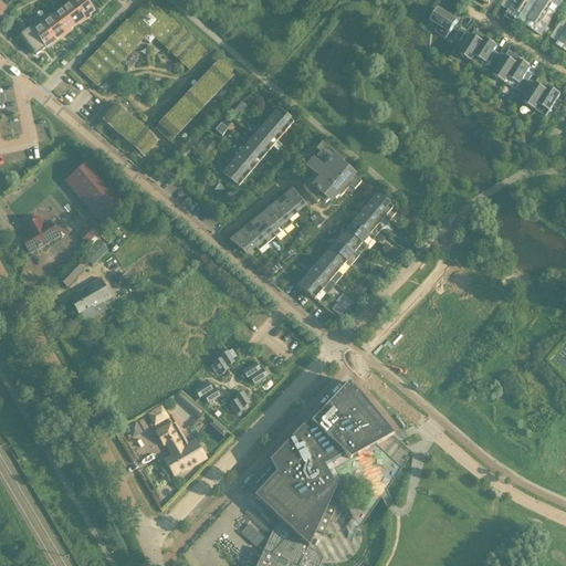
[(84,0),(74,0),(71,3),(84,20),(94,12),(93,12),(90,7),(85,1),(84,0)]
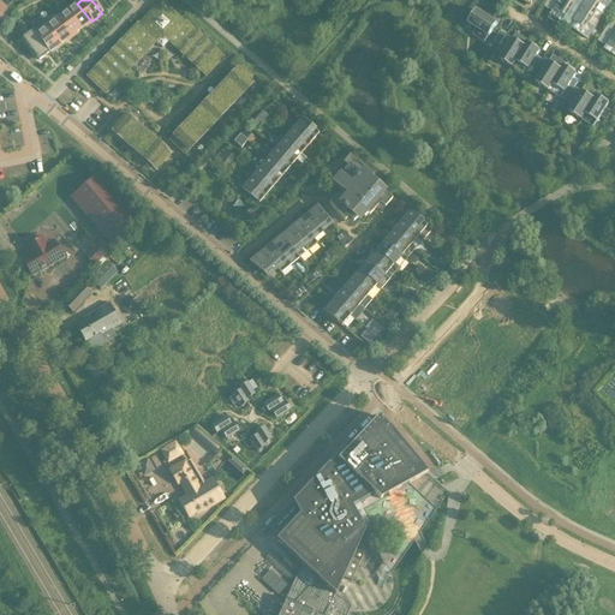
[(548,0),(544,7),(551,12),(559,0),(548,0)]
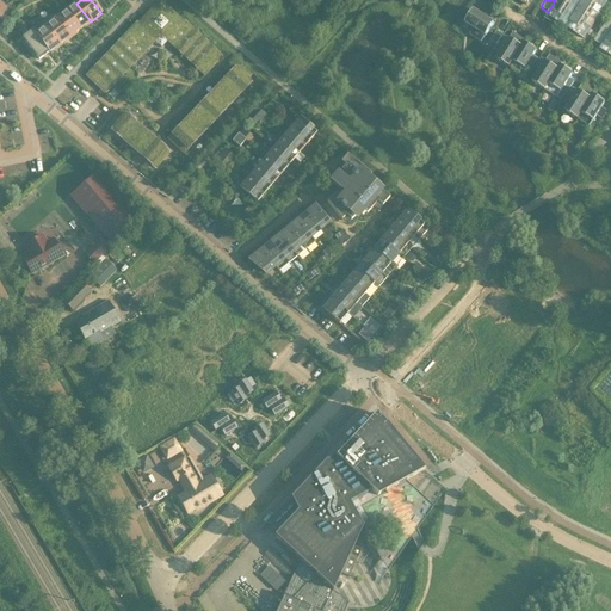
[(555,0),(548,12),(544,18),(555,25),(557,22),(565,28),(566,28),(578,10),(582,0),(555,0)]
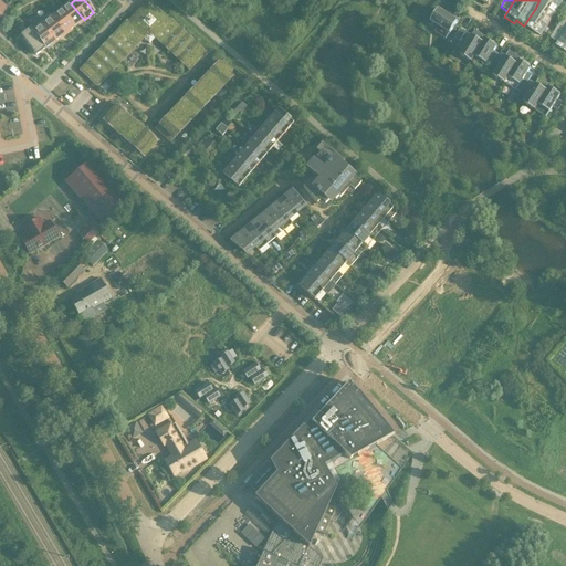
[(540,0),(535,9),(552,20),(563,2),(558,0),(540,0)]
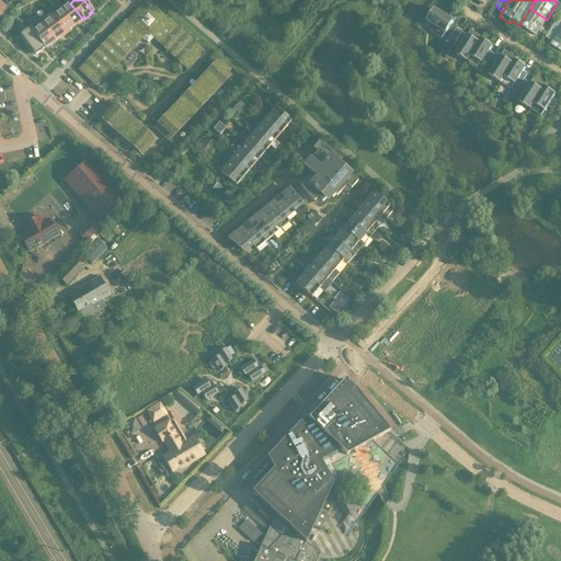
[(70,3),(61,10),(73,26),(83,20),(70,3)]
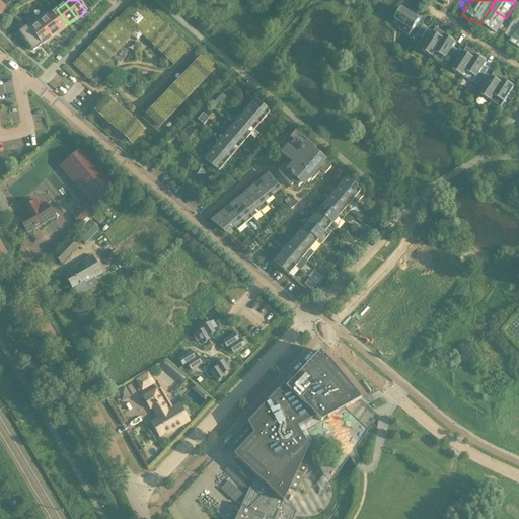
[(117,19),(75,64),(90,79),(132,35),(137,41),(142,35),(173,65),(189,49),(157,18),(156,19),(140,5),(133,5),(118,20),(117,19)]
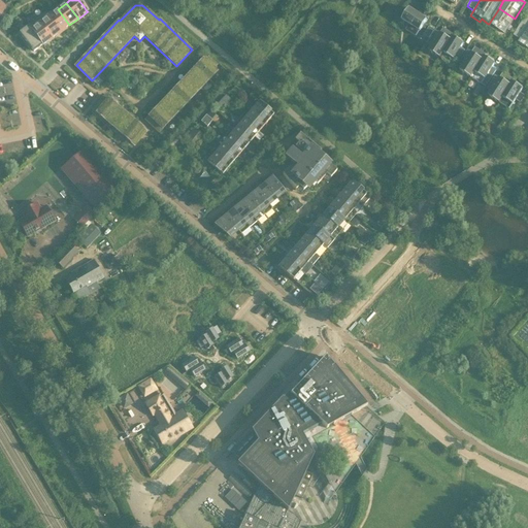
[(515,19),(499,8),(489,24),(488,24),(487,26),(495,32),(497,29),(504,34),(515,19)]
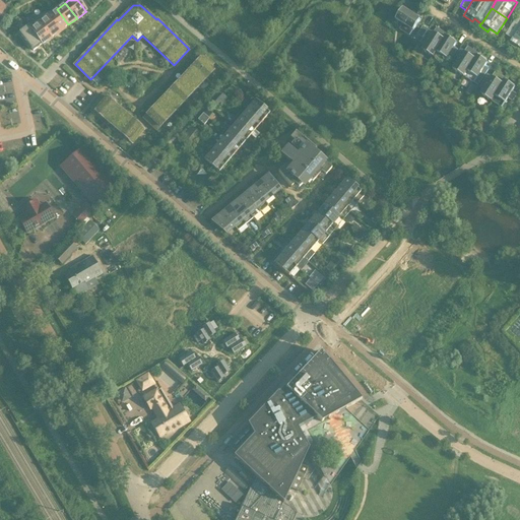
[(57,9),(48,16),(59,31),(68,24),(57,9)]
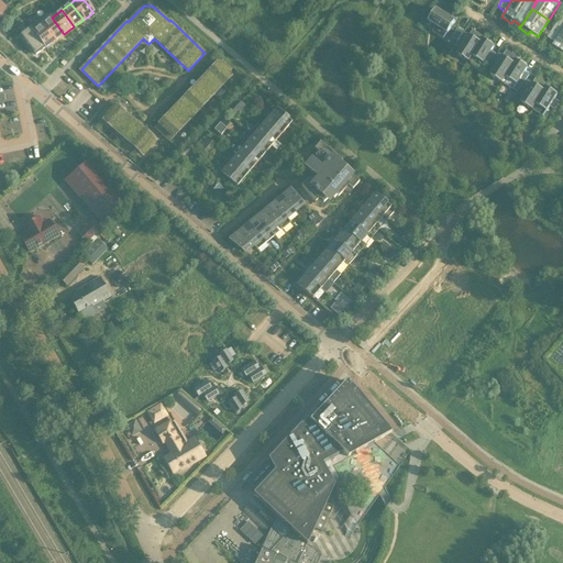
[(429,22),(437,26),(432,33),(443,40),(448,33),(448,34),(455,22),(437,10),(429,22)]
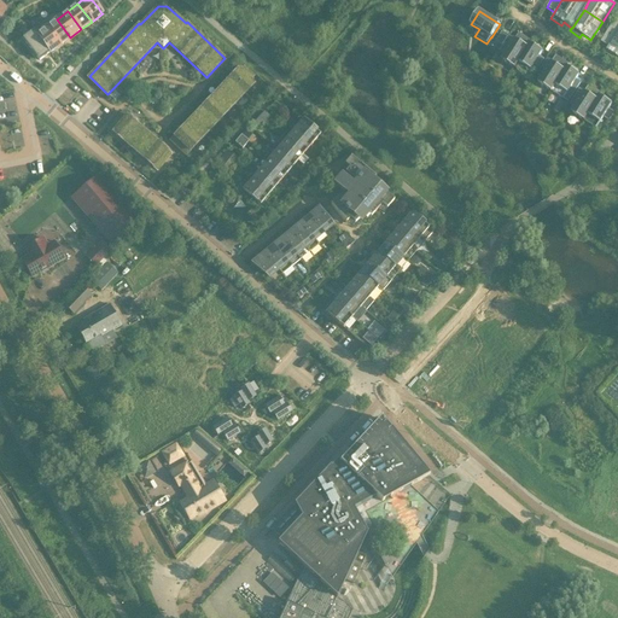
[(617,13),(601,42),(608,47),(605,53),(616,60),(617,57),(617,13)]
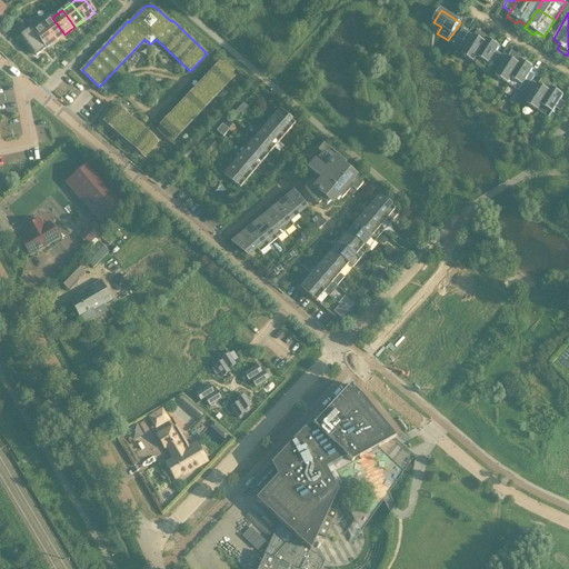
[(52,18),(42,25),(56,41),(65,35),(52,18)]
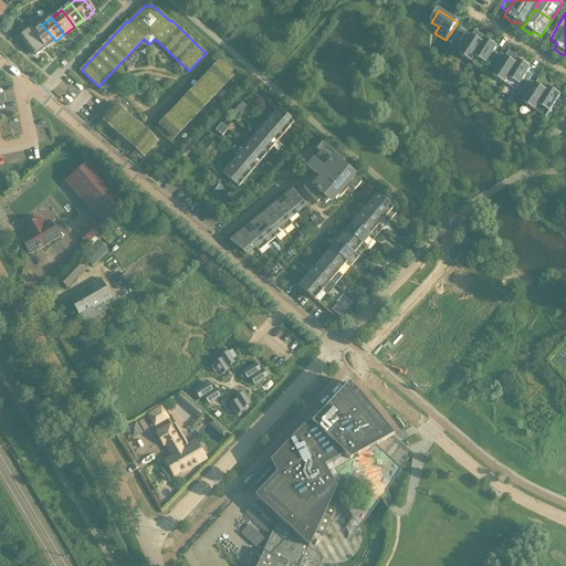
[(33,32),(45,49),(55,41),(42,24),(33,32)]
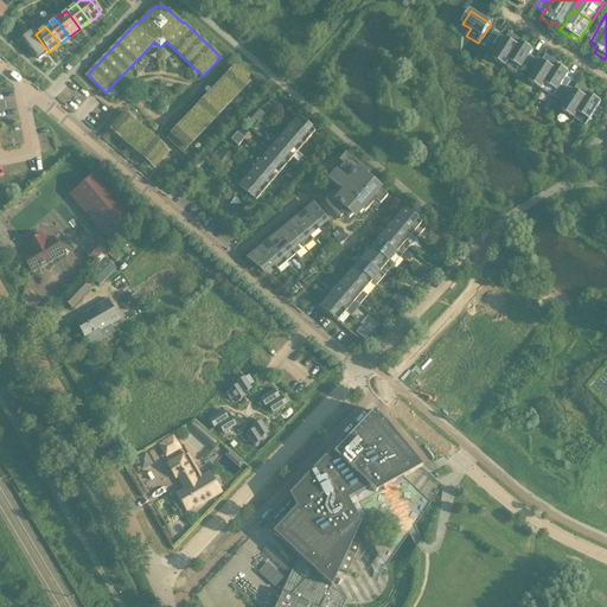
[(36,34),(32,31),(21,39),(38,61),(49,52),(36,34)]
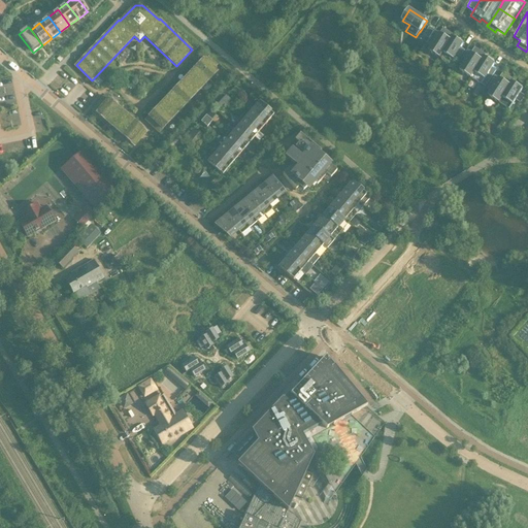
[(429,39),(435,31),(429,27),(424,36),(429,39)]
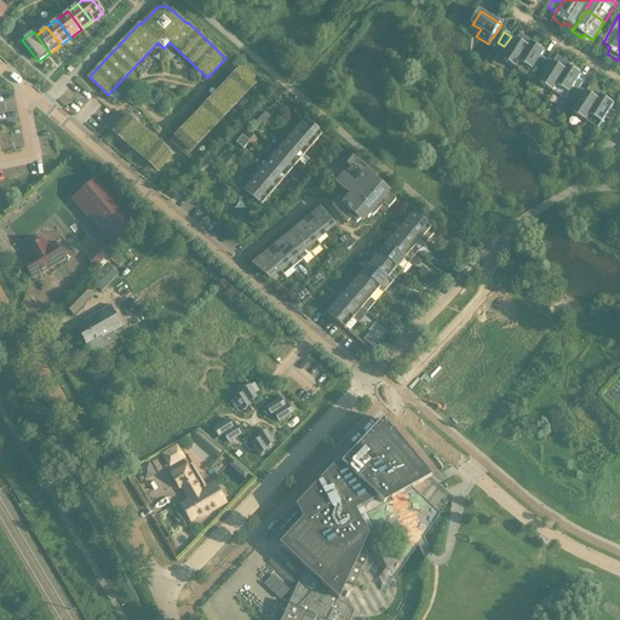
[(511,36),(504,46),(501,51),(507,55),(504,61),(516,68),(529,47),(517,40),(511,36)]
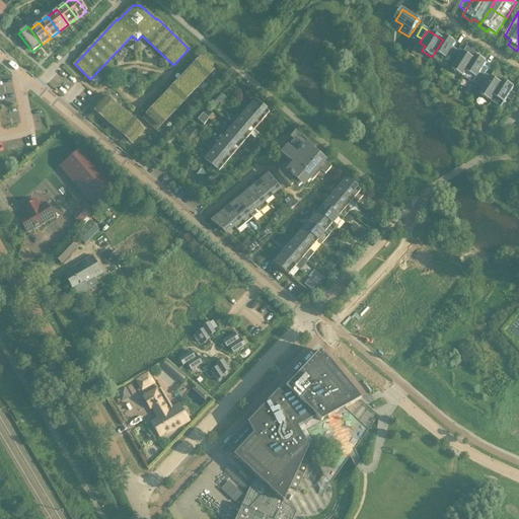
[(445,36),(443,40),(432,57),(442,64),(449,54),(453,56),(457,50),(453,47),(456,43),(445,36)]
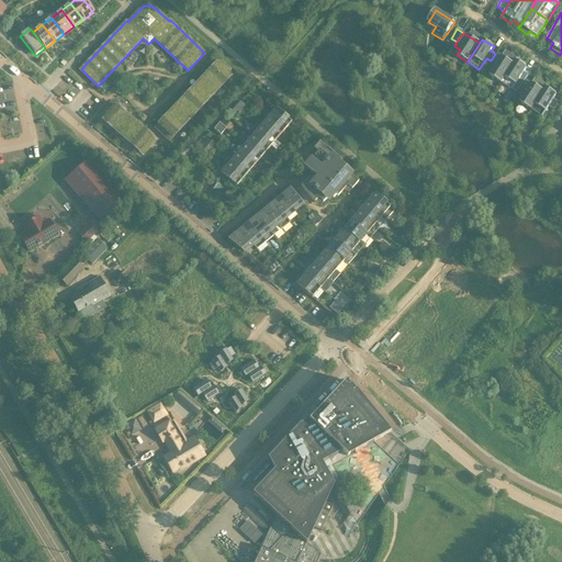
[(502,83),(517,58),(505,52),(503,56),(498,53),(489,68),(493,70),(490,76),(502,83)]
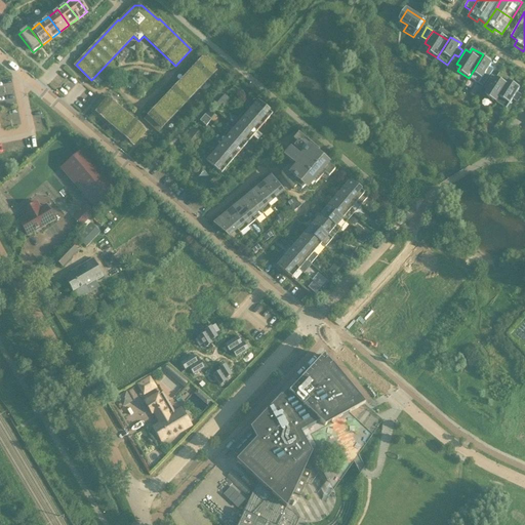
[(483,54),(469,78),(479,84),(483,86),(493,70),(490,67),(492,64),(482,56),(483,55),(483,54)]
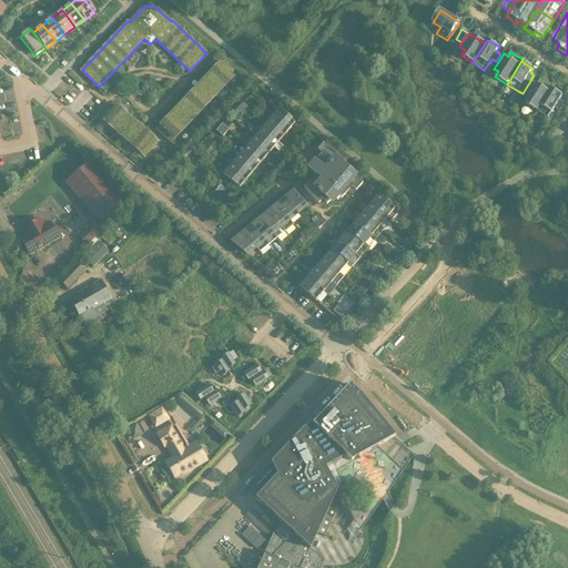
[(219,64),(210,74),(224,88),(233,78),(230,75),(233,72),(224,63),(221,67),(219,64)]
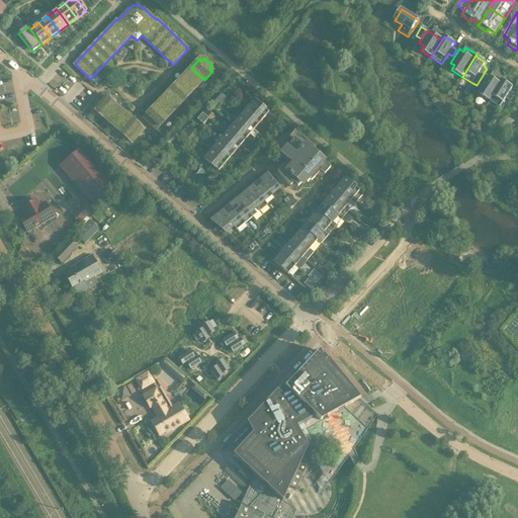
[(191,68),(183,76),(196,88),(204,80),(191,68)]
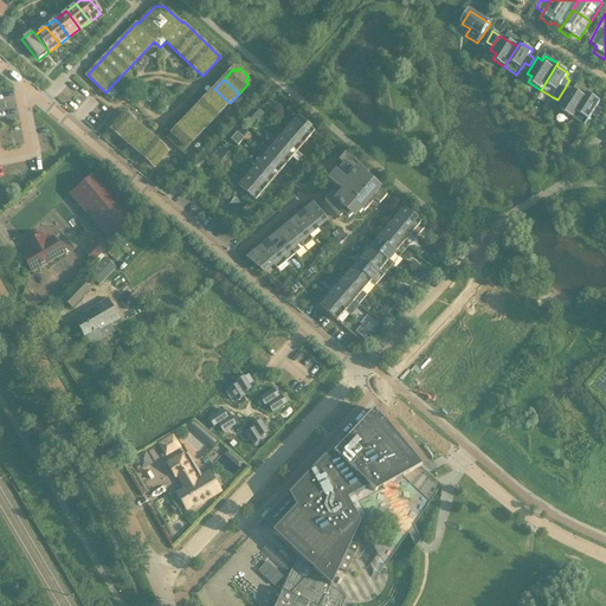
[(573,118),(590,92),(578,84),(573,90),(568,88),(559,102),(563,105),(560,110),(573,118)]
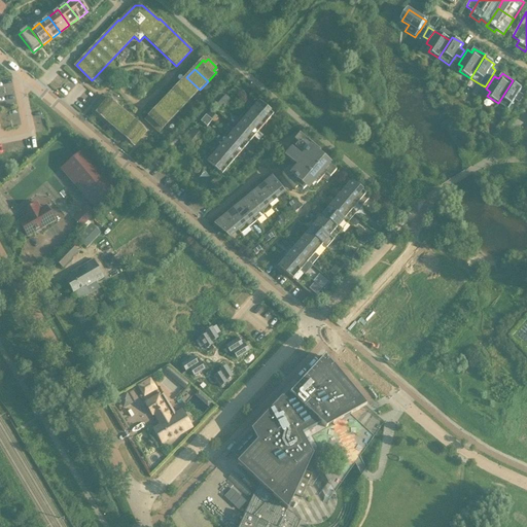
[(186,77),(178,85),(191,99),(200,90),(186,77)]
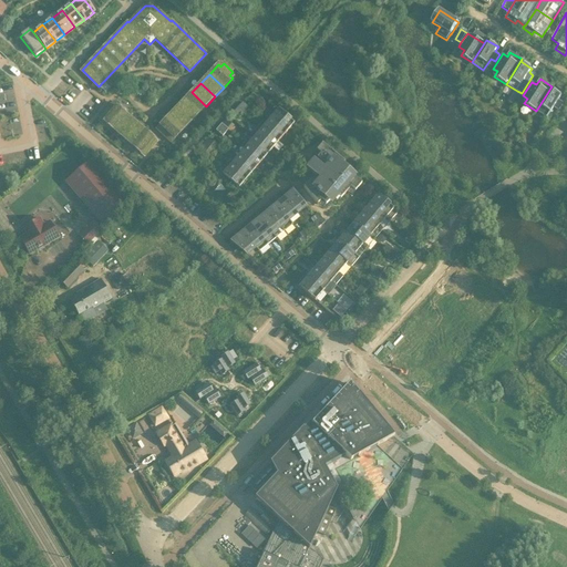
[(552,86),(536,111),(547,119),(554,107),(559,111),(564,103),(559,100),(562,95),(550,89),(552,86)]
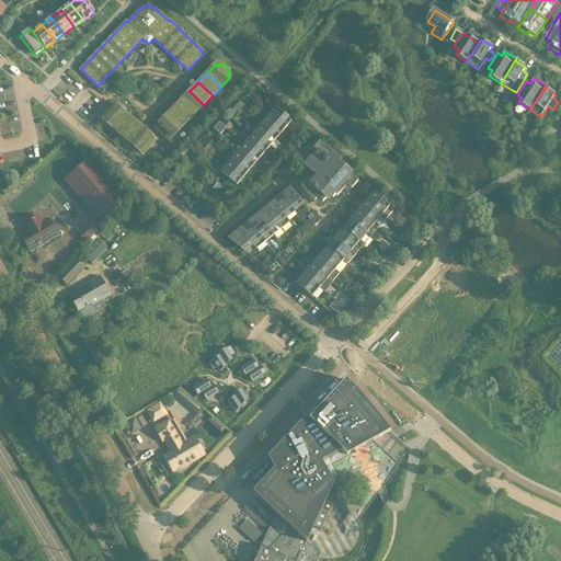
[(253,88),(245,98),(250,102),(259,92),(253,88)]
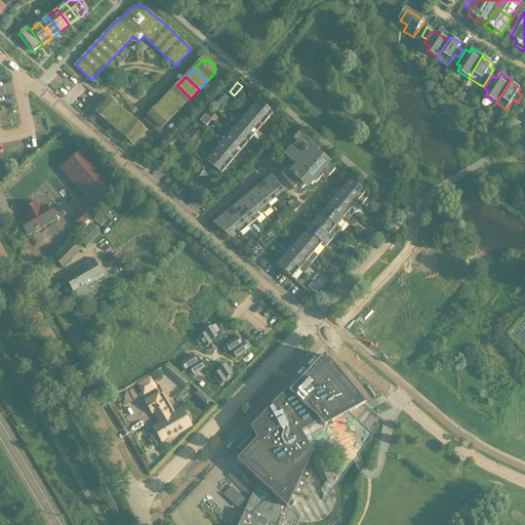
[(191,98),(177,85),(169,94),(183,107),(191,98)]
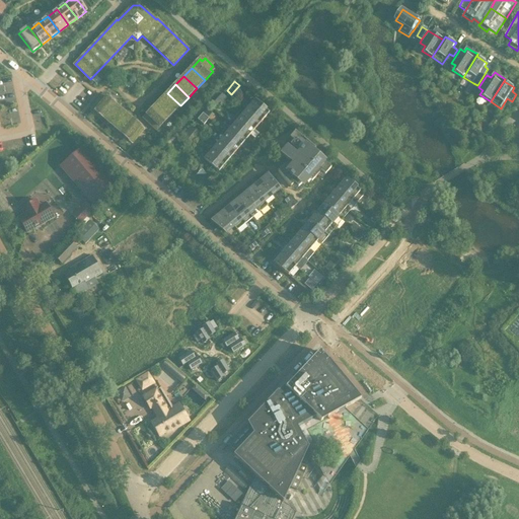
[(167,93),(159,101),(172,114),(180,105),(167,93)]
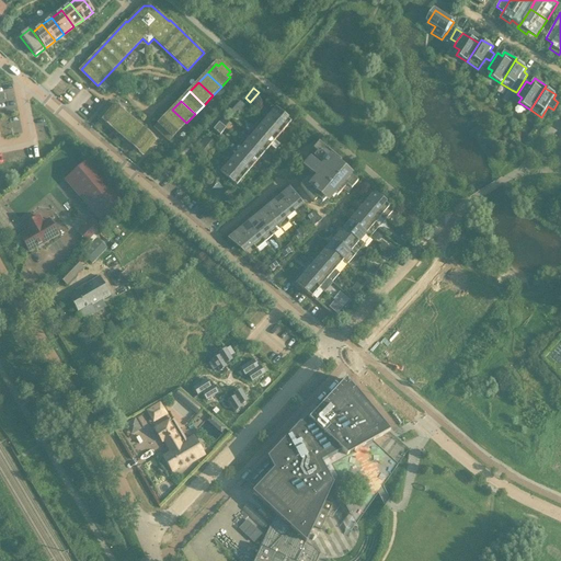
[(112,102),(99,117),(142,155),(156,140),(125,114),(127,111),(118,102),(115,105),(112,102)]
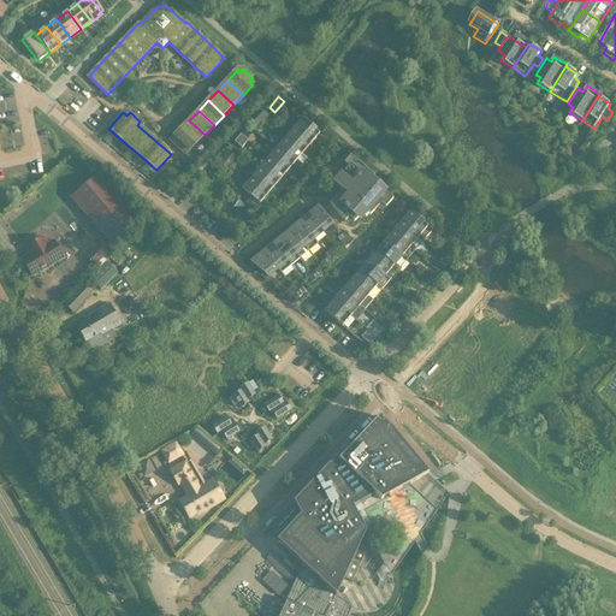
[(259,117),(264,122),(268,117),(264,112),(259,117)]
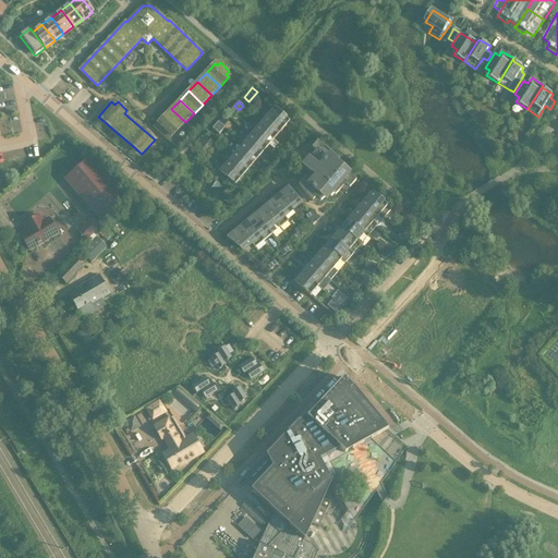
[(239,110),(234,106),(229,111),(233,116),(239,110)]
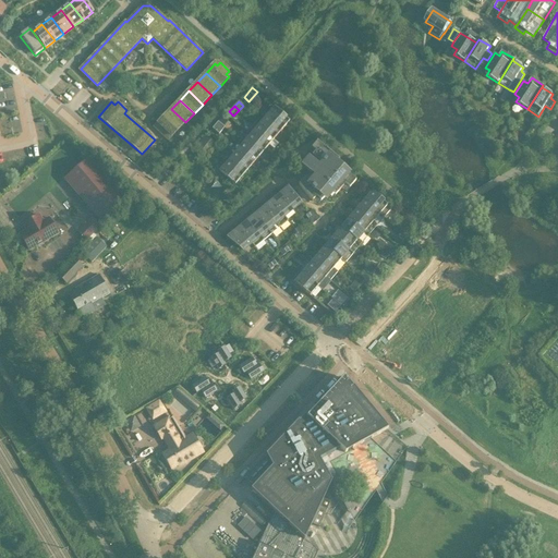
[(270,106),(262,114),(281,131),(289,122),(283,117),(284,116),(279,110),(278,112),(270,106)]
